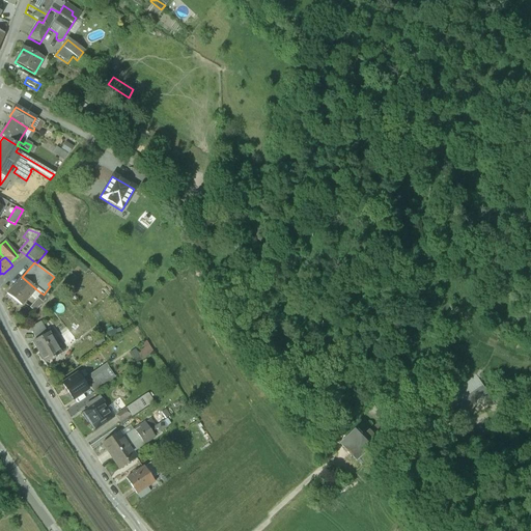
[(36,289),(22,277),(6,295),(21,306),(30,296),(36,289)]
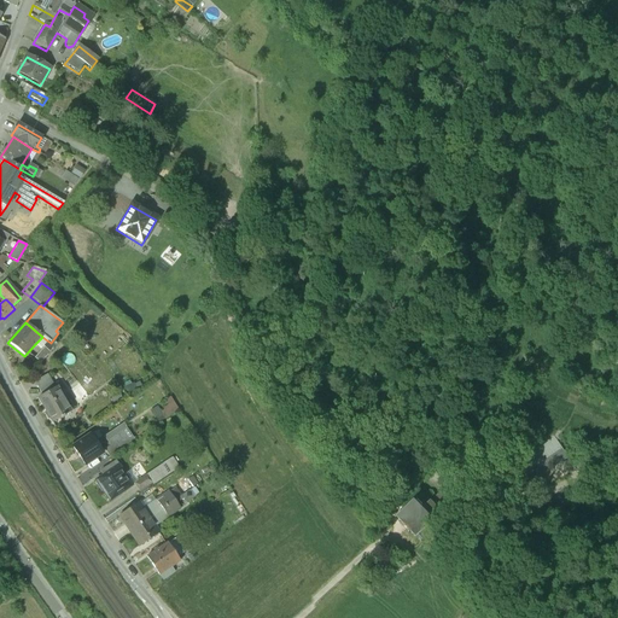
[(42,337),(35,344),(40,349),(42,347),(47,340),(42,337)]
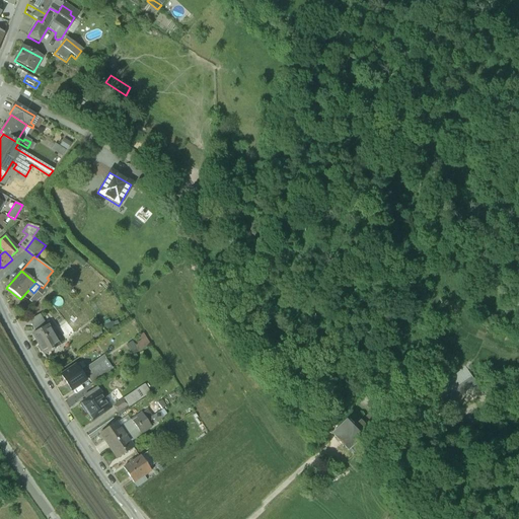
[(40,286),(35,291),(41,296),(46,291),(43,288),(40,286)]
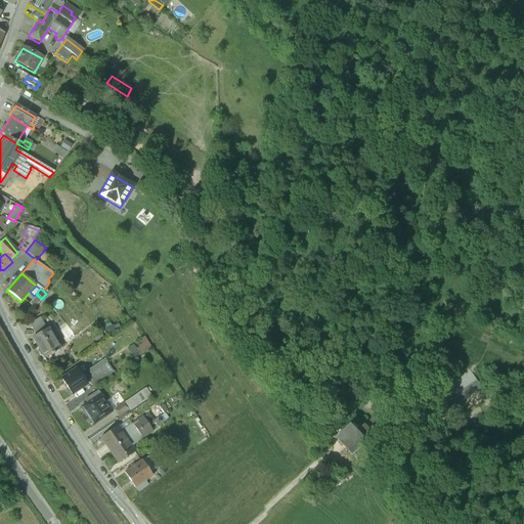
[(39,318),(29,324),(35,336),(46,330),(39,318)]
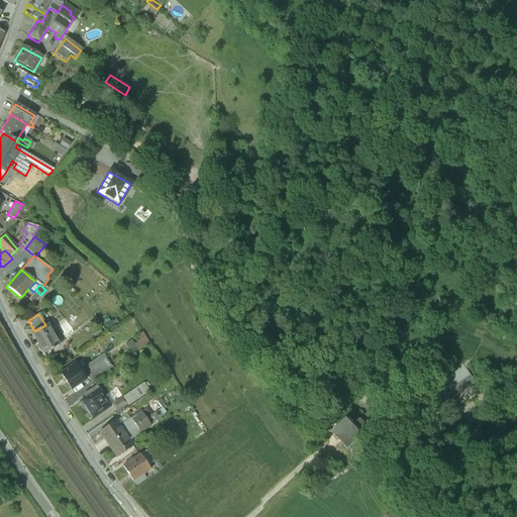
[(34,331),(33,332),(37,340),(35,341),(43,354),(50,350),(50,351),(54,349),(53,347),(52,348),(48,342),(56,338),(50,330),(50,331),(46,324),(45,325),(34,331)]
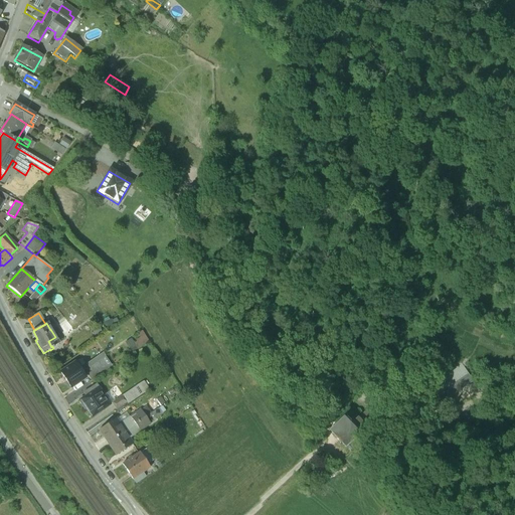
[(100,328),(91,330),(92,336),(101,334),(100,328)]
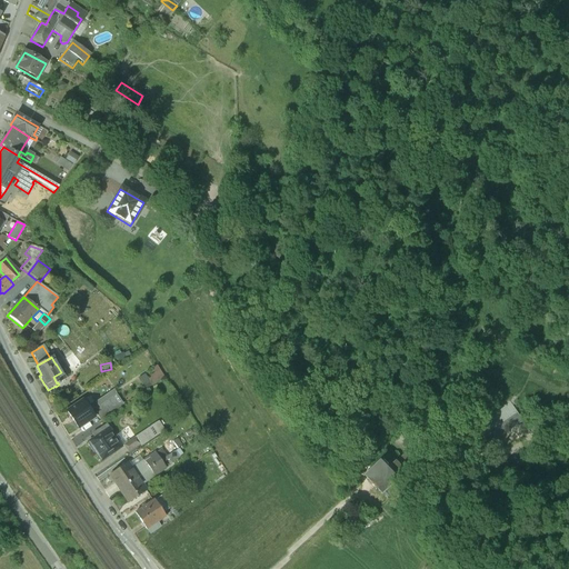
[(109,412),(122,405),(113,389),(93,400),(99,410),(106,406),(109,412)]
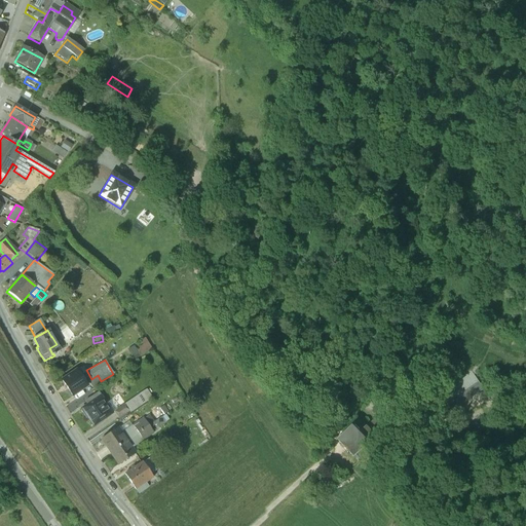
[(61,382),(71,397),(86,386),(80,377),(82,375),(78,370),(61,382)]
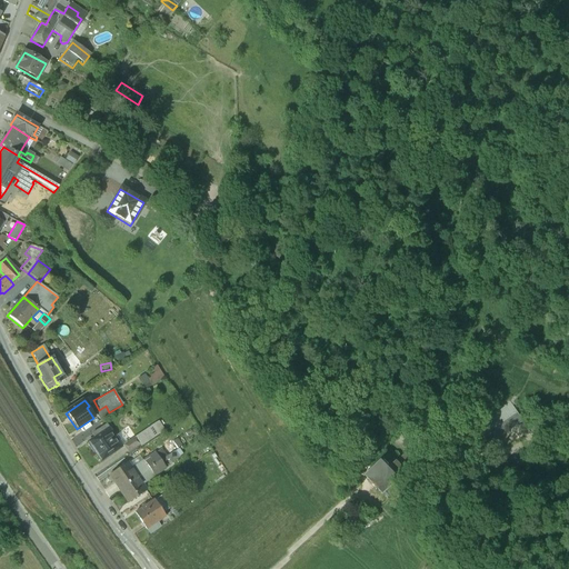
[(509,405),(465,435),(471,443),(479,439),(482,443),(486,443),(520,419),(509,405)]
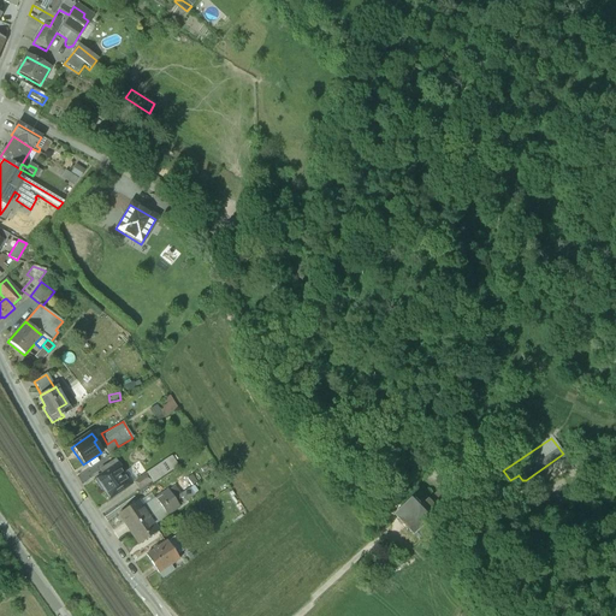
[(171,455),(144,473),(152,484),(178,467),(171,455)]
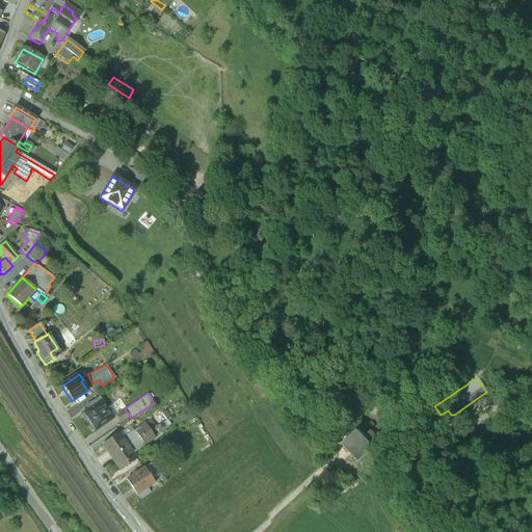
[(87,410),(81,415),(82,417),(81,418),(86,425),(87,424),(94,432),(112,419),(98,398),(85,407),(87,410)]
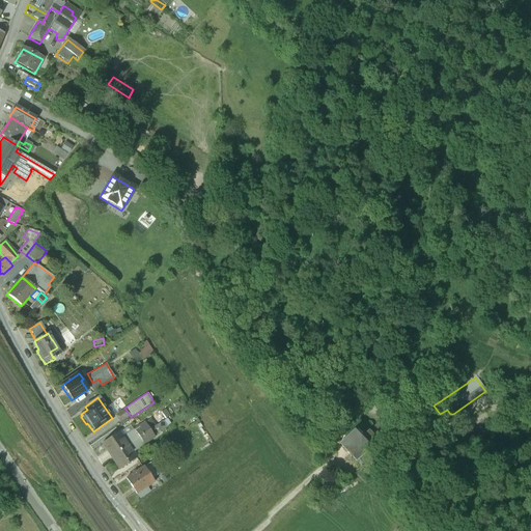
[(334,423),(329,428),(334,434),(339,428),(334,423)]
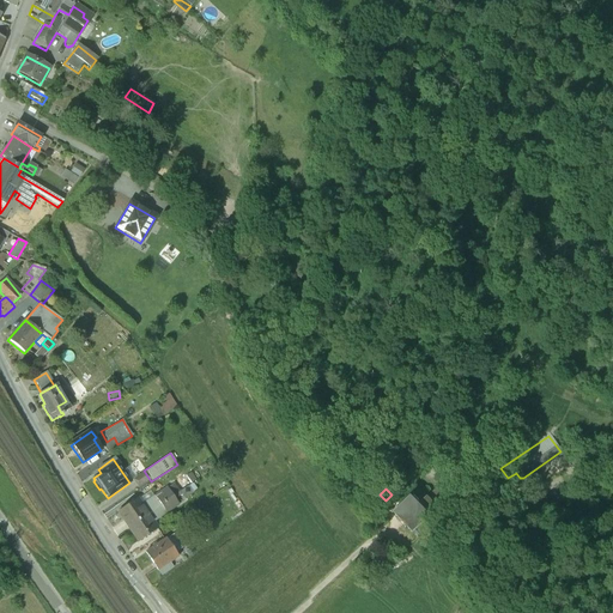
[(439,491),(423,508),(434,520),(441,513),(445,516),(455,507),(439,491)]
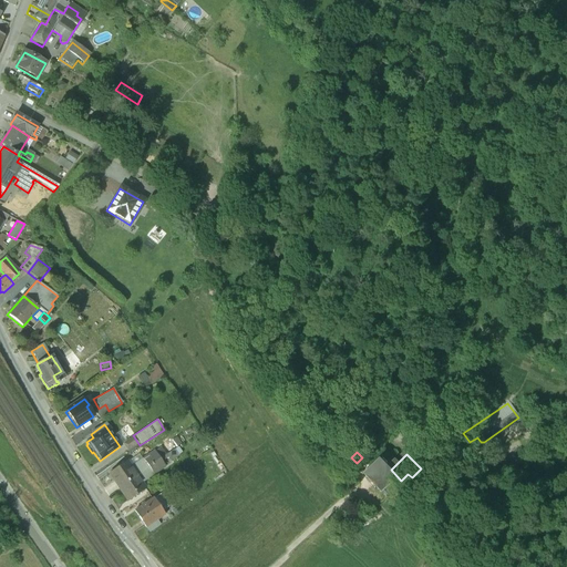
[(391,470),(383,462),(367,477),(384,496),(401,481),(391,470)]
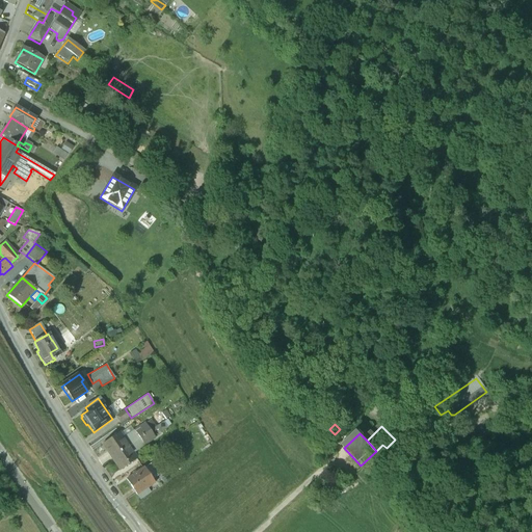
[(117,434),(101,446),(110,459),(127,448),(117,434)]
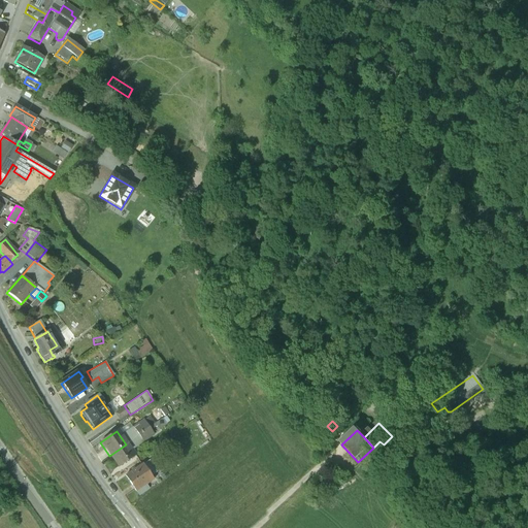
[(126,444),(109,456),(119,468),(135,457),(126,444)]
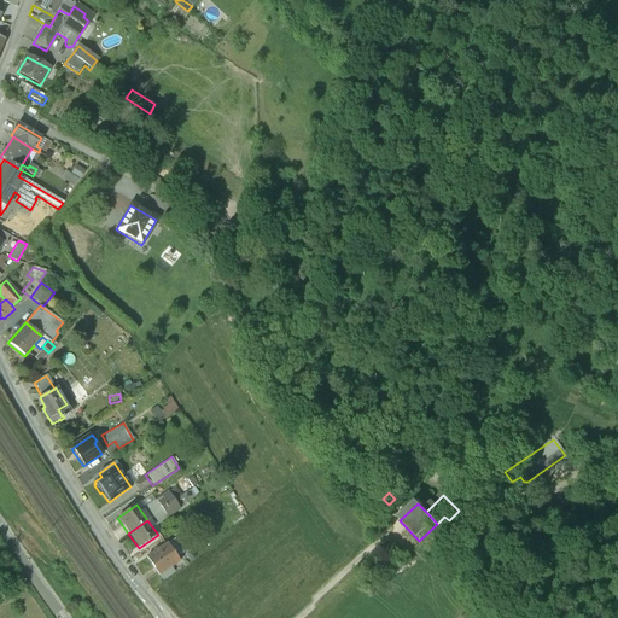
[(167,544),(146,559),(158,577),(179,563),(167,544)]
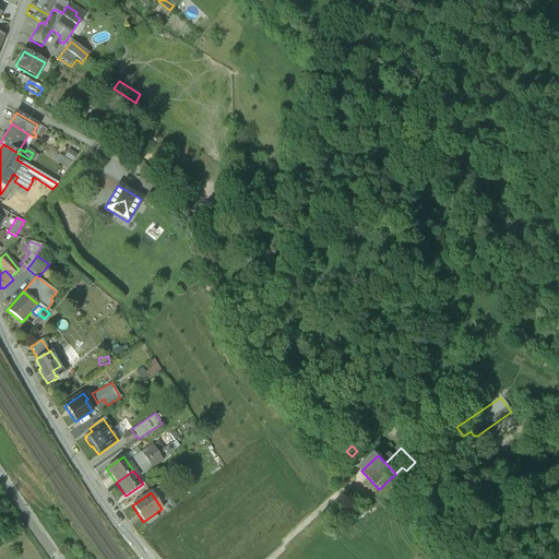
[(86,543),(79,548),(83,554),(91,548),(86,543)]
